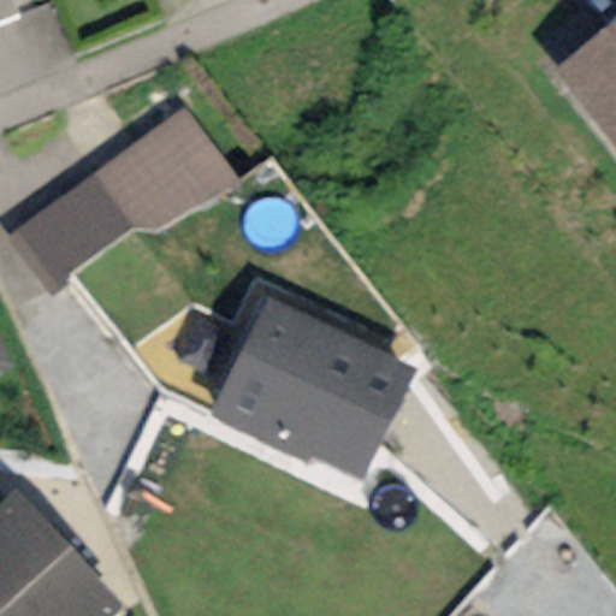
[(0,0),(0,22),(15,16),(7,0),(0,0)]
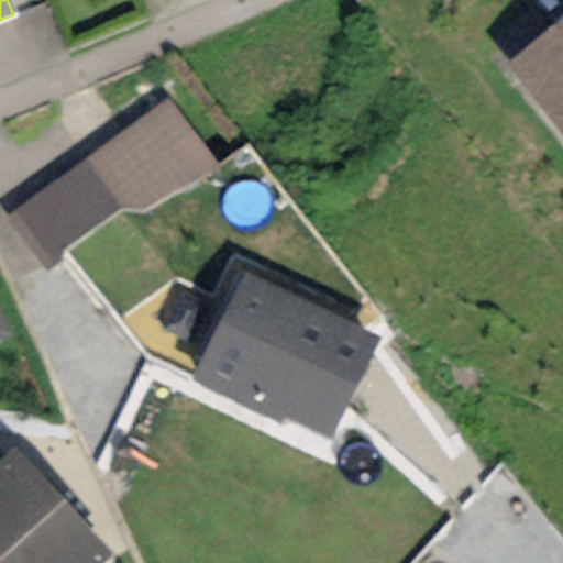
[(562,134),(562,20),(508,64),(562,134)]
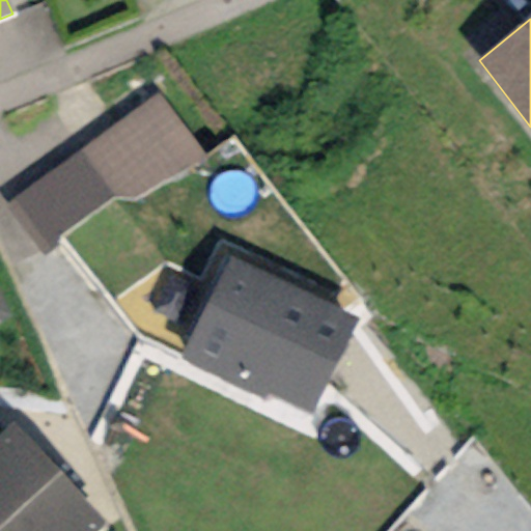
[(157,92),(4,205),(44,259),(62,247),(55,239),(112,197),(136,202),(207,160),(157,92)]
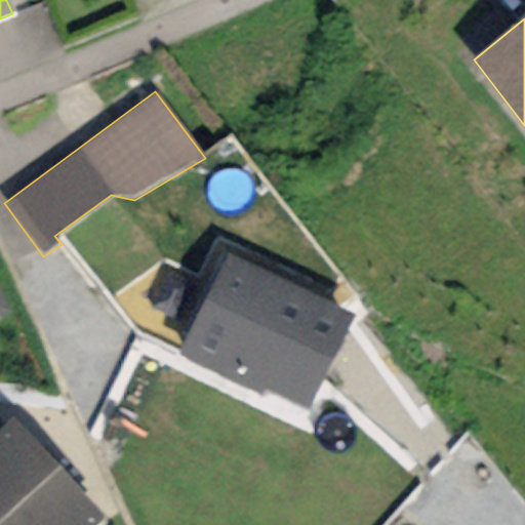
[(354,316),(226,253),(176,354),(260,395),(263,389),(308,410),(354,316)]
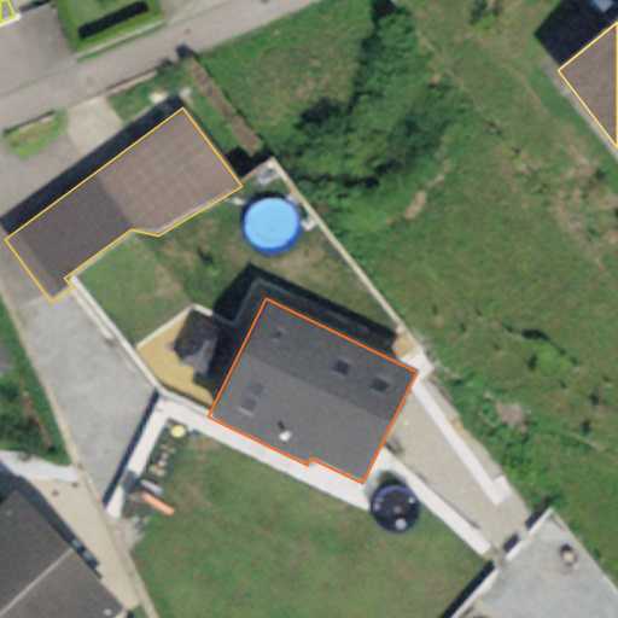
[(0,374),(10,371),(0,348),(0,374)]
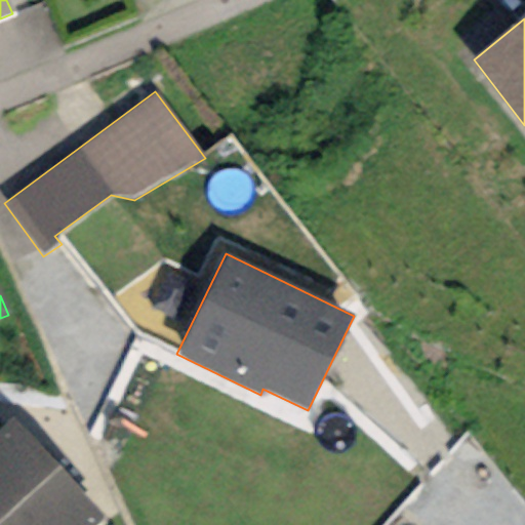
[(92,524),(104,515),(14,419),(0,433),(0,524),(92,524)]
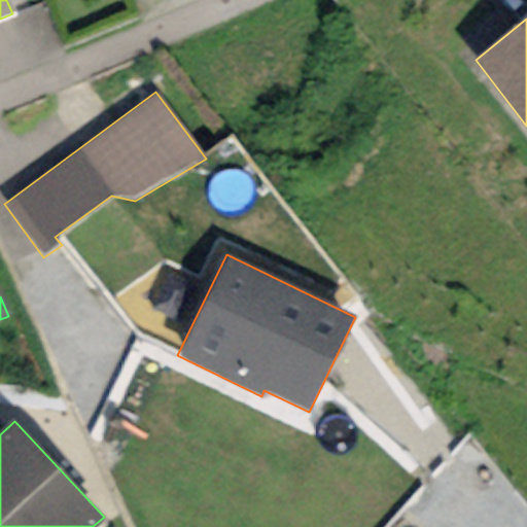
All buildings are outlined.
